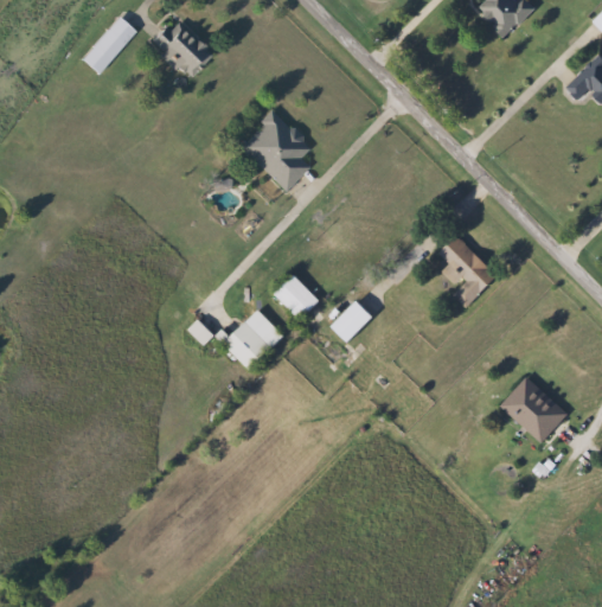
[(505,38),(478,8),(485,1),(484,0),(523,0),(533,11),(505,38)]
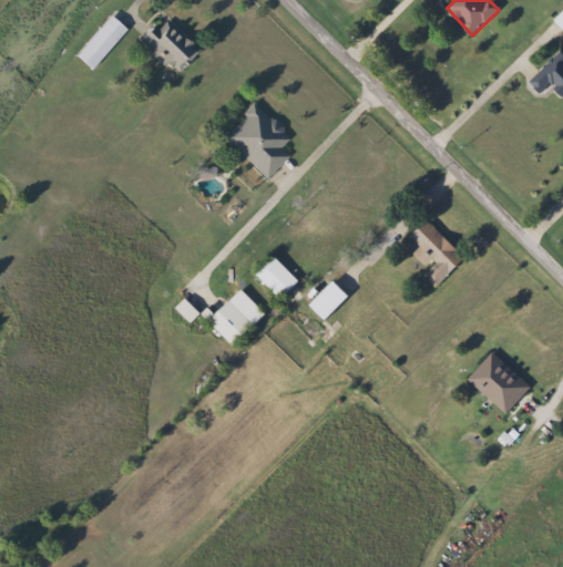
[(562,30),(553,20),(562,10),(562,30)]
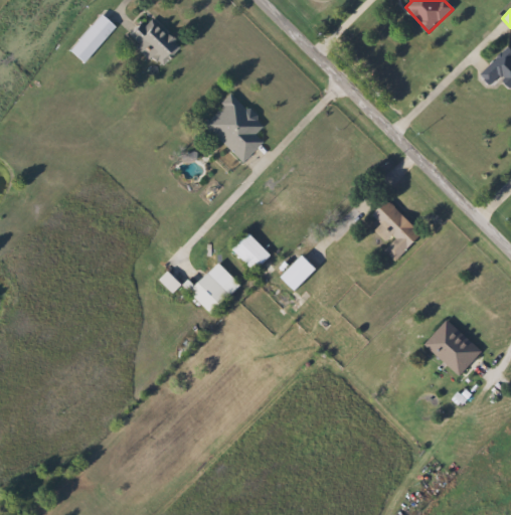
[(114,27),(81,63),(66,50),(99,14),(114,27)]
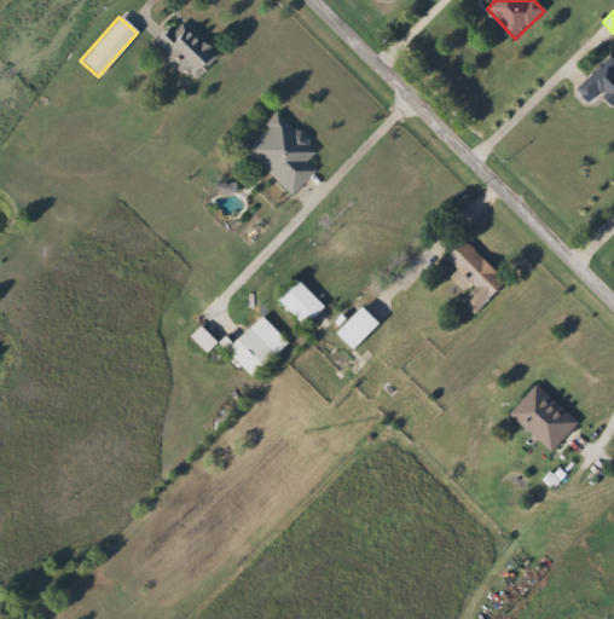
[(218,56),(192,81),(157,45),(183,21),(218,56)]
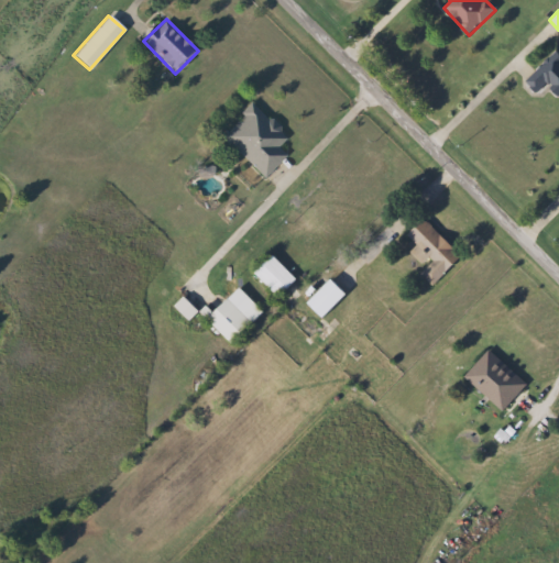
[(558,92),(548,83),(537,94),(526,83),(557,51),(558,52),(558,92)]
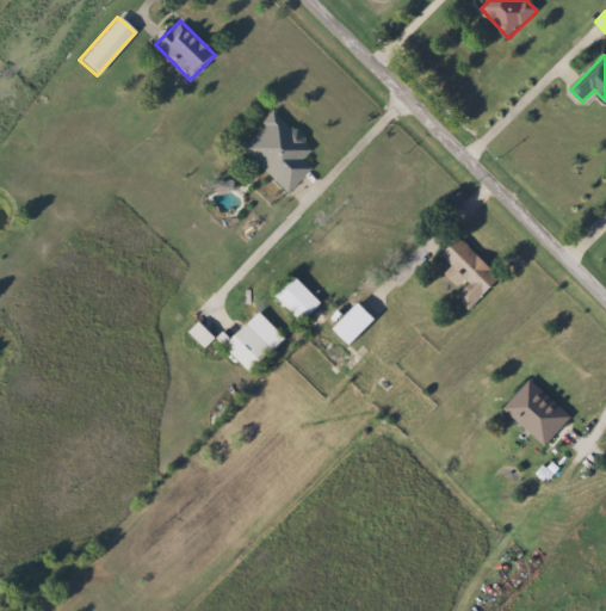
[(241,148),(273,112),(311,148),(302,159),(311,168),(289,192),(241,148)]
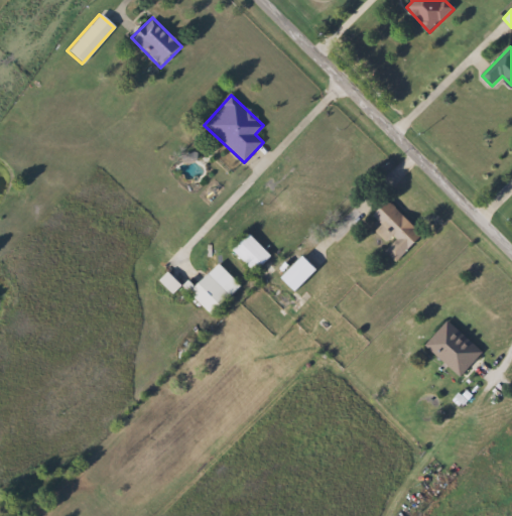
[(394,240),(370,217),(387,200),(422,234),(396,261),(384,249),(394,240)]
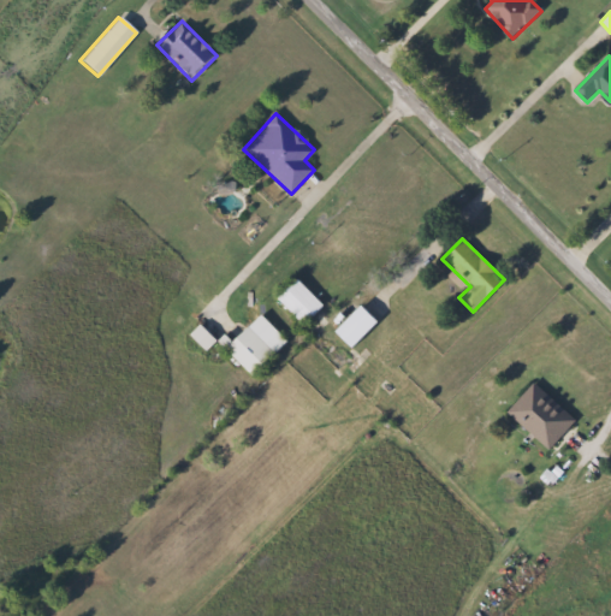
[(325,304),(304,326),(277,298),(298,277),(325,304)]
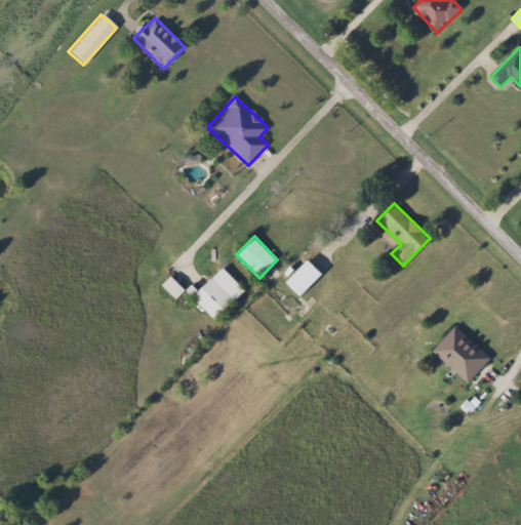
[(321,274),(301,296),(285,283),(307,260),(321,274)]
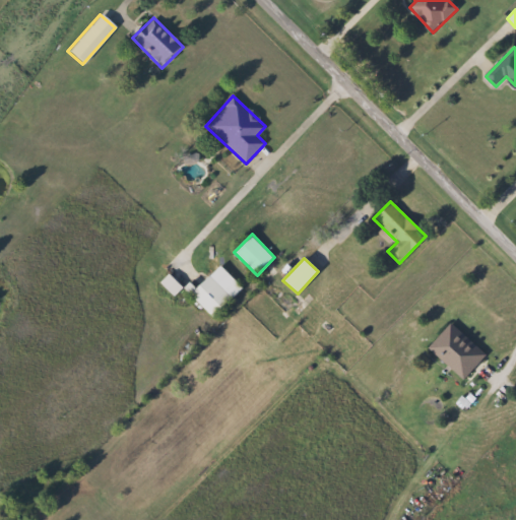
[(213,318),(184,288),(191,281),(197,287),(221,264),(244,287),(213,318)]
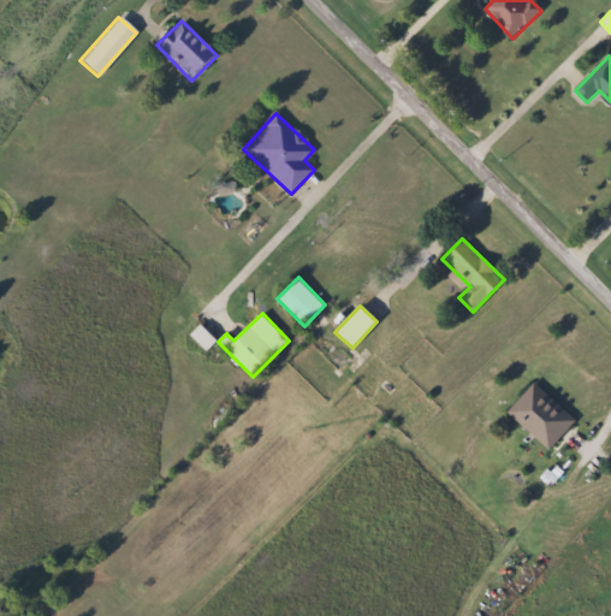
[(215,342),(206,350),(191,332),(201,324),(215,342)]
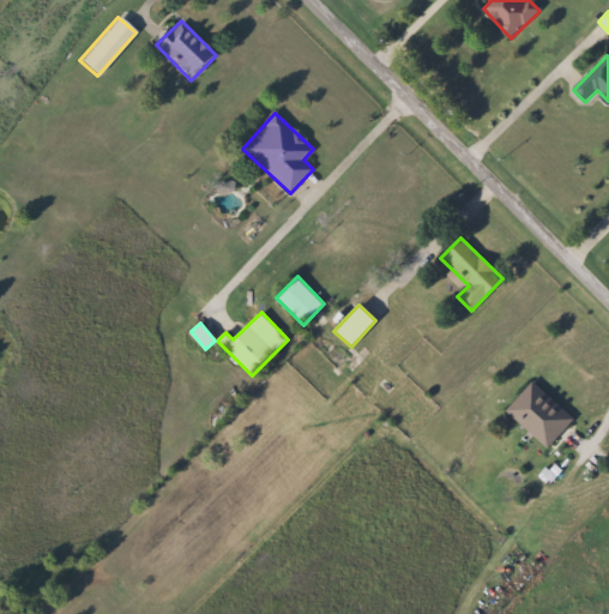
[(576,420),(547,450),(506,409),(535,380),(576,420)]
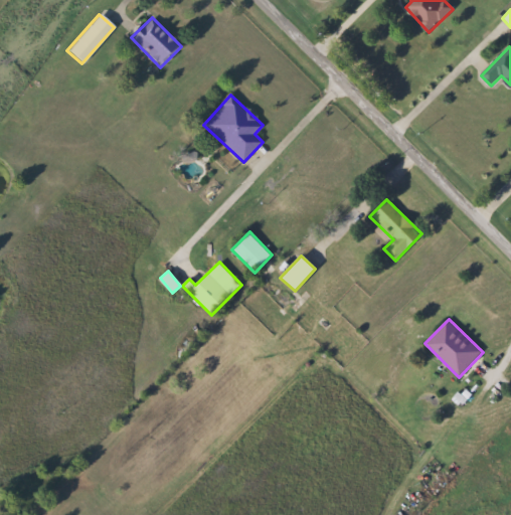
All buildings are outlined.
